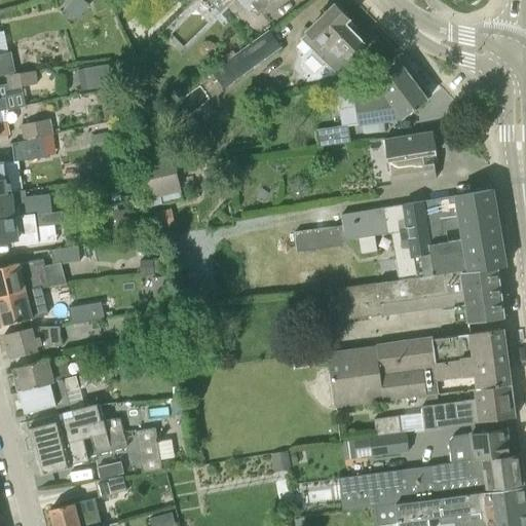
[(71,0),(70,2),(84,12),(92,2),(88,0),(71,0)]
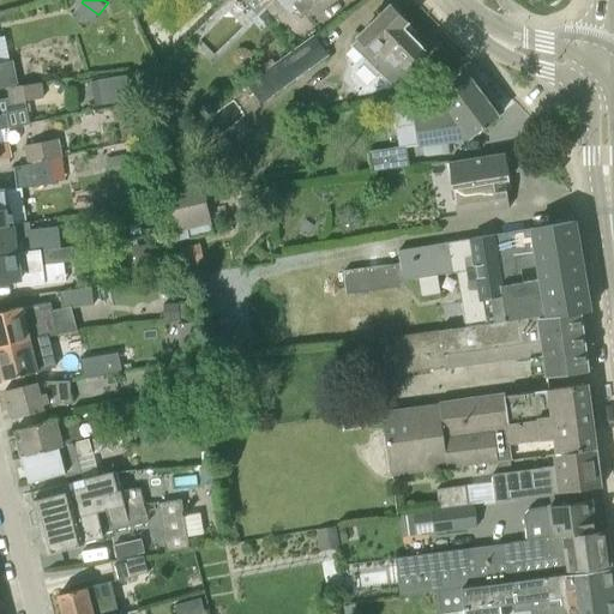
[(241,0),(258,16),(272,0),(298,0),(293,6),(304,17),(319,0),(241,0)]
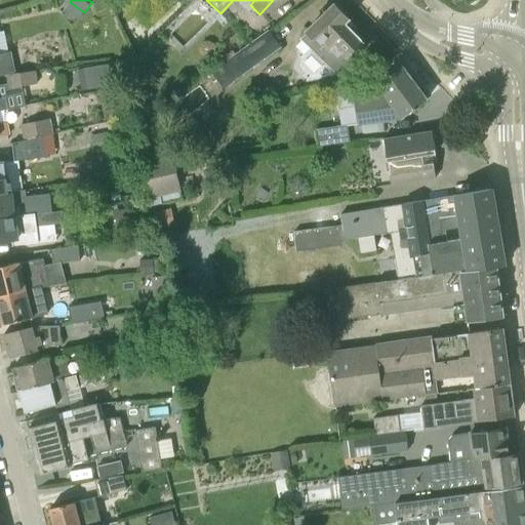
[(349,56),(362,43),(344,24),(348,19),(334,5),(307,32),(309,34),(303,39),(295,46),(304,54),(311,48),(311,55),(304,64),(314,73),(322,66),(329,66),(339,76),(354,62),(349,56)]
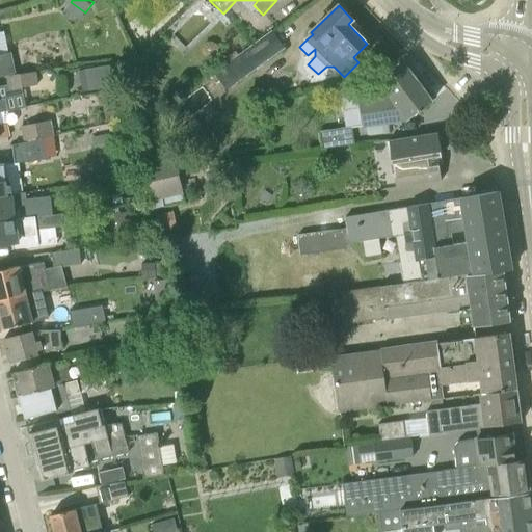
[(228,88),(284,48),(271,32),(216,73),(228,88)]
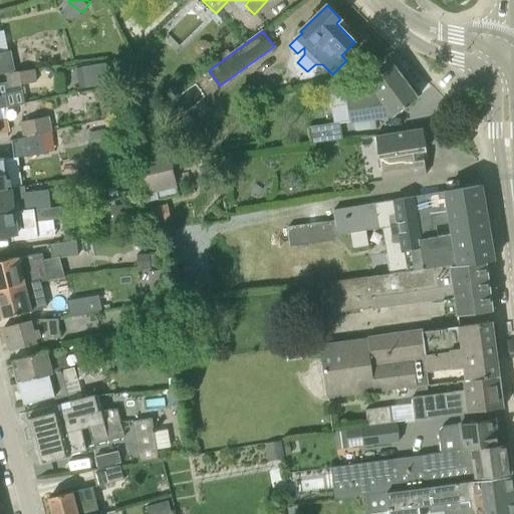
[(0,72),(13,70),(9,51),(0,53),(0,72)]
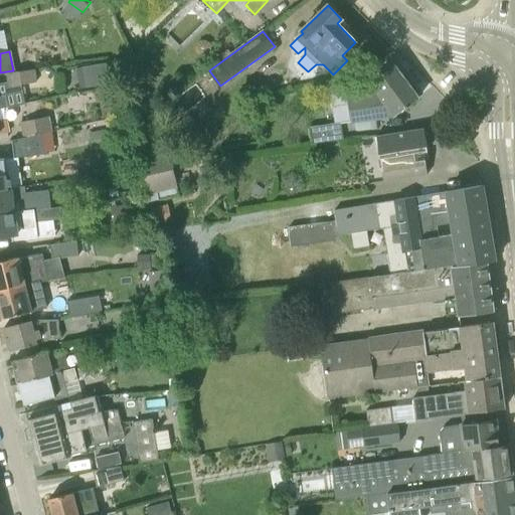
[(121,75),(139,71),(136,52),(118,56),(121,75)]
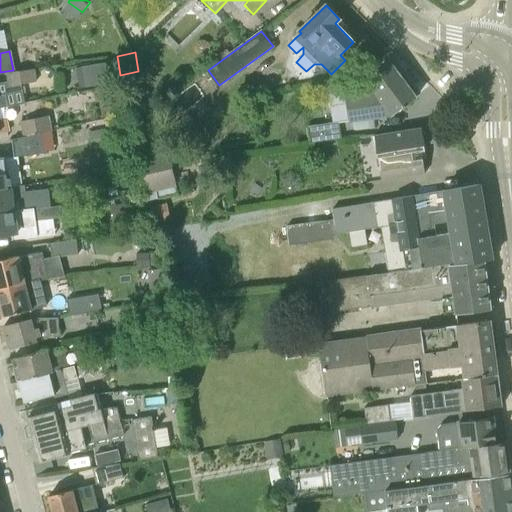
[(91,64),(95,84),(114,81),(111,60),(91,64)]
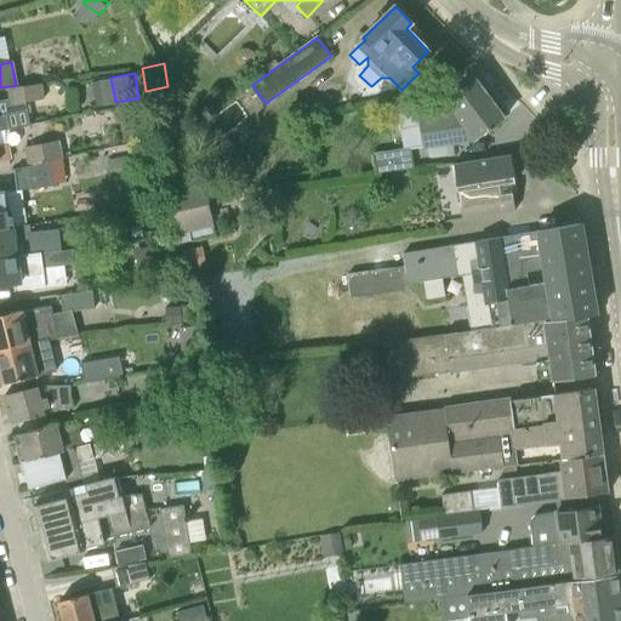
[(423,147),(474,141),(505,118),(477,79),(445,102),(417,106),(423,147)]
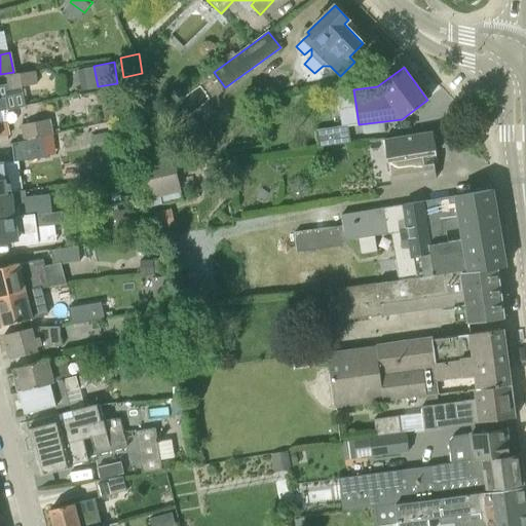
[(7,88),(37,84),(35,71),(5,76),(7,88)]
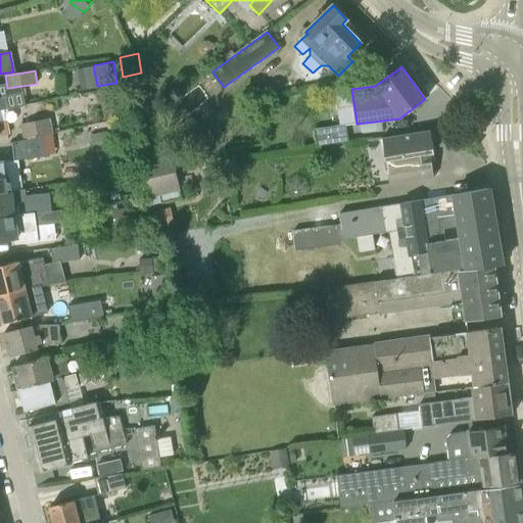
[(0,110),(8,109),(6,97),(1,98),(0,95),(0,110)]
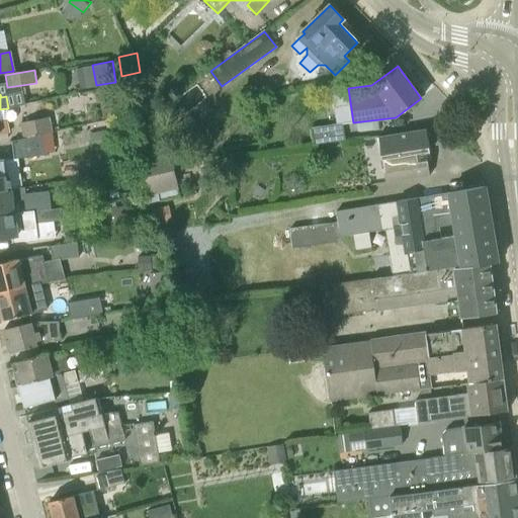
[(102,110),(103,118),(115,116),(113,108),(102,110)]
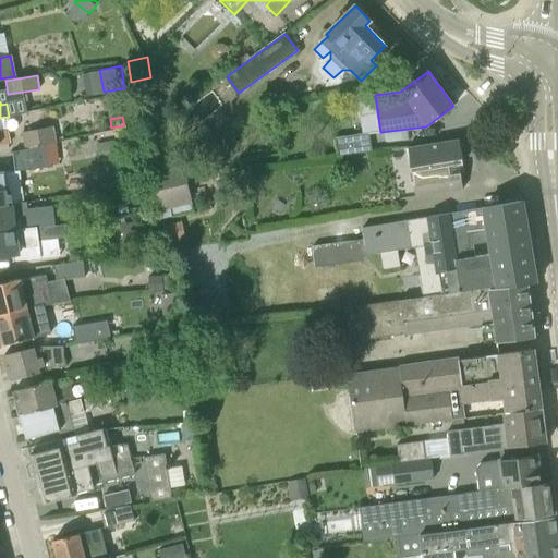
[(22,133),(25,149),(46,145),(56,143),(52,126),(22,133)]
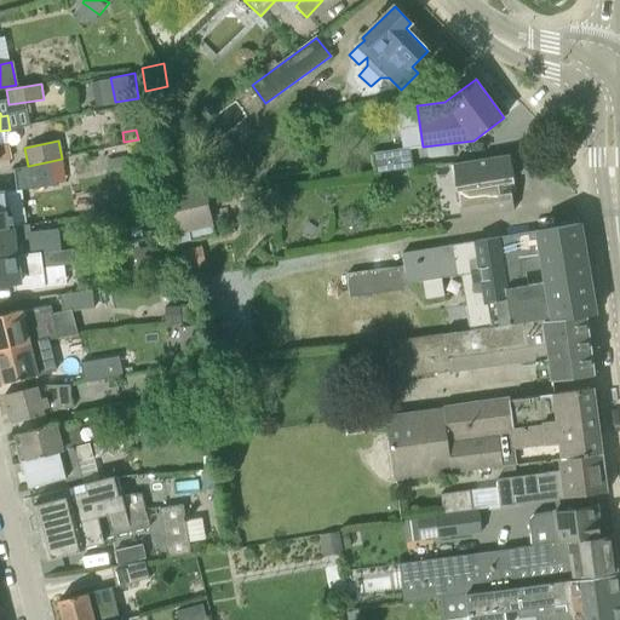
[(0,145),(0,161),(11,160),(7,144),(0,145)]
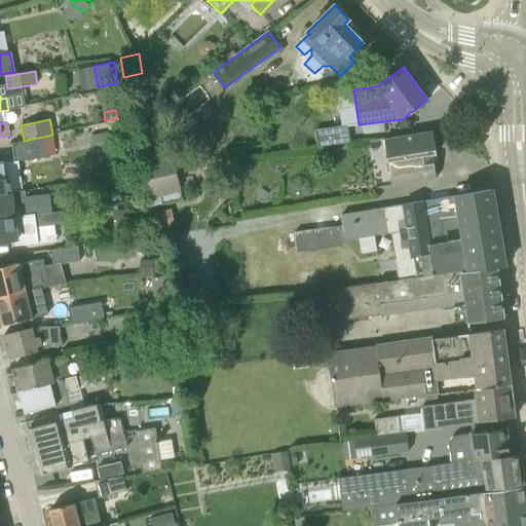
[(318,147),(350,143),(348,125),(316,129),(318,147)]
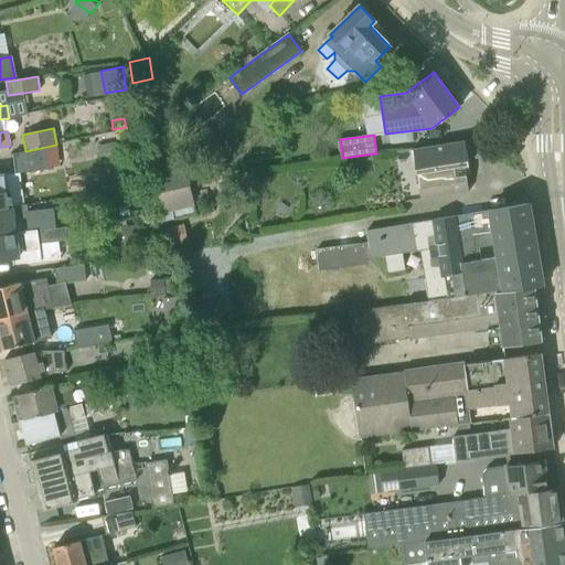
[(422,199),(469,191),(465,166),(469,164),(465,140),(413,149),(422,199)]
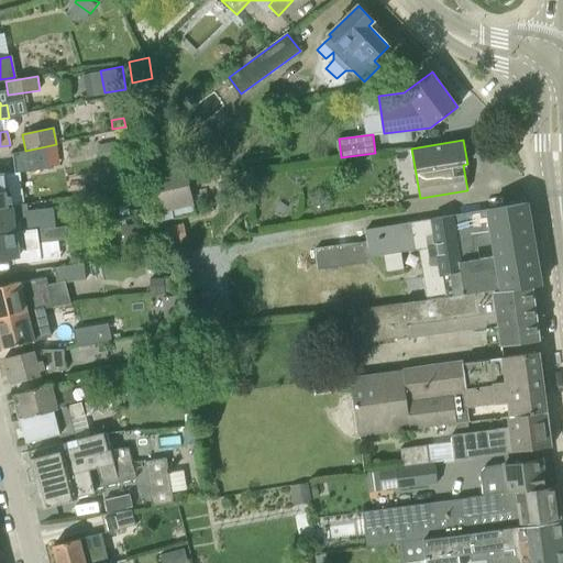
[(101,164),(120,161),(117,142),(97,146),(101,164)]
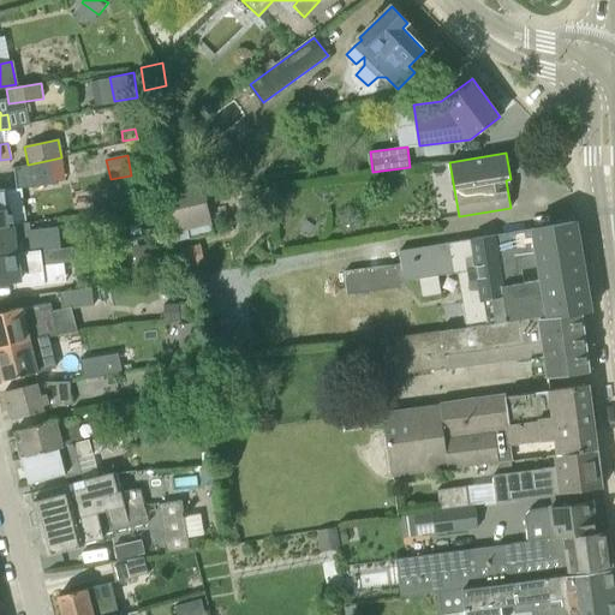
[(15,167),(17,187),(21,186),(21,189),(53,184),(51,160),(28,165),(15,167)]
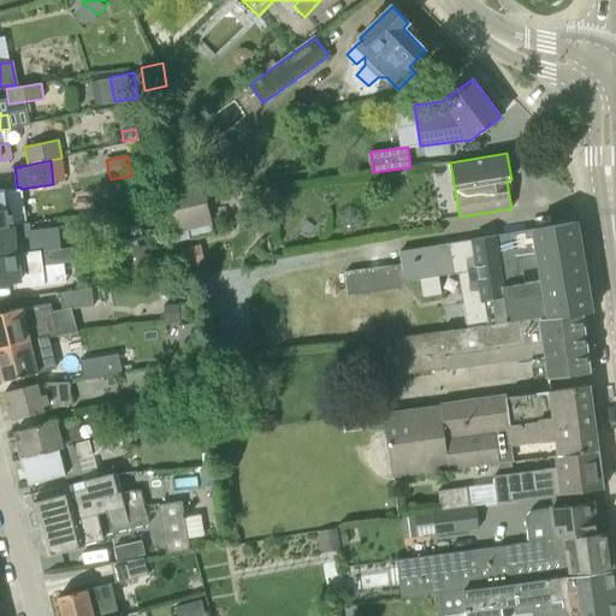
[(171,235),(212,225),(202,182),(161,190),(171,235)]
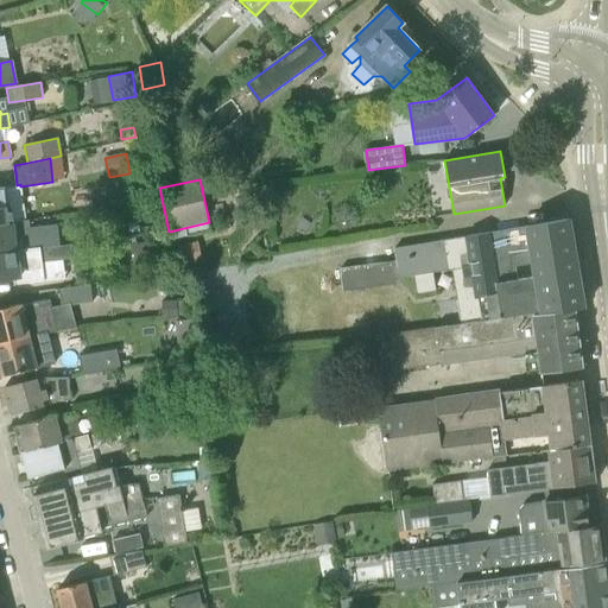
[(0,187),(0,223),(13,222),(25,220),(20,187),(20,184),(17,185),(0,187)]
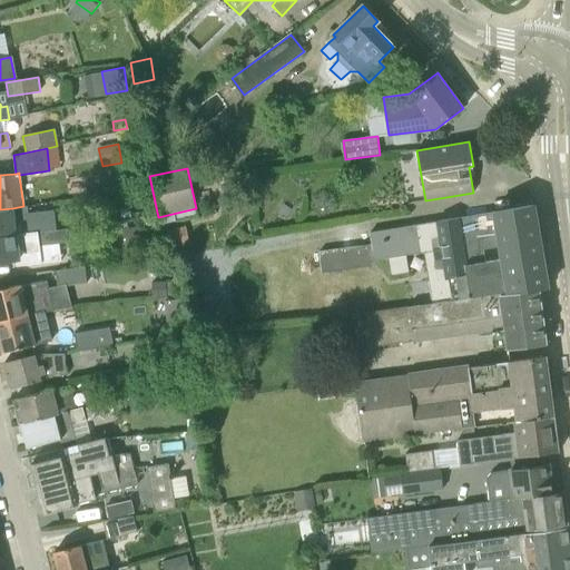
[(259,176),(249,188),(258,195),(268,182),(259,176)]
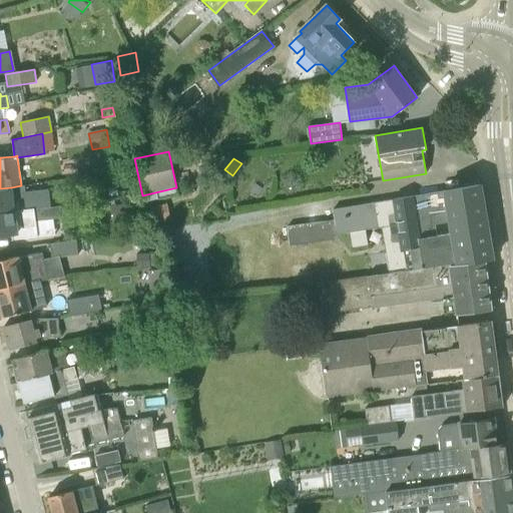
[(480,184),(439,191),(444,222),(447,234),(448,240),(489,233),(480,184)]
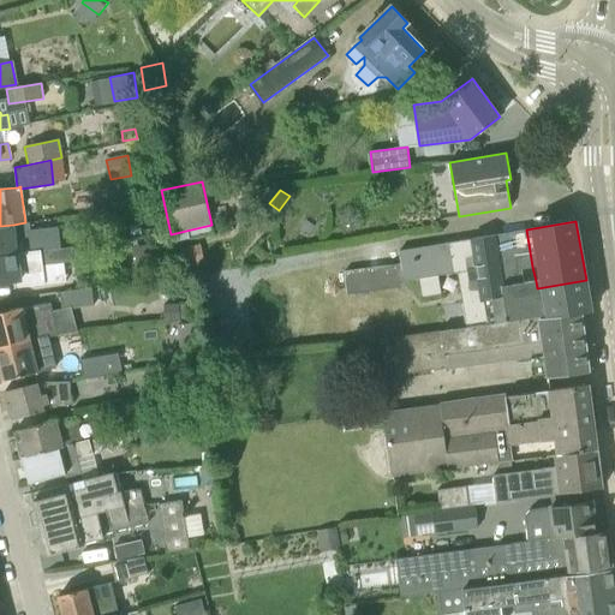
[(59,227),(31,231),(30,222),(25,222),(13,225),(0,226),(0,255),(17,254),(46,250),(47,250),(61,248),(59,227)]
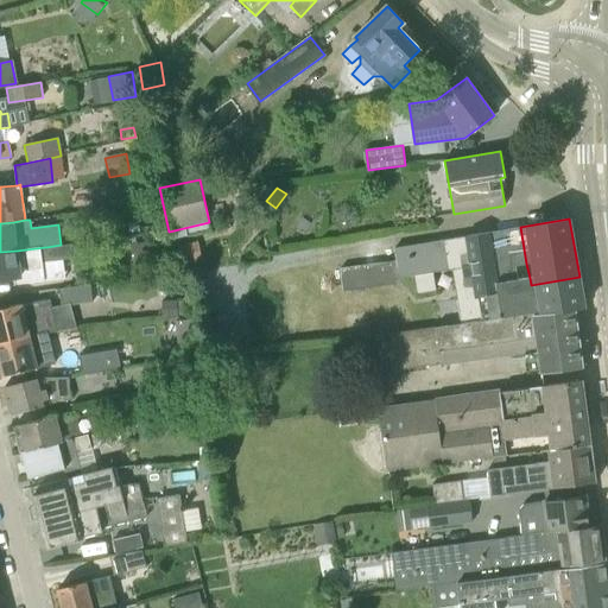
[(138,220),(127,221),(128,234),(139,233),(138,220)]
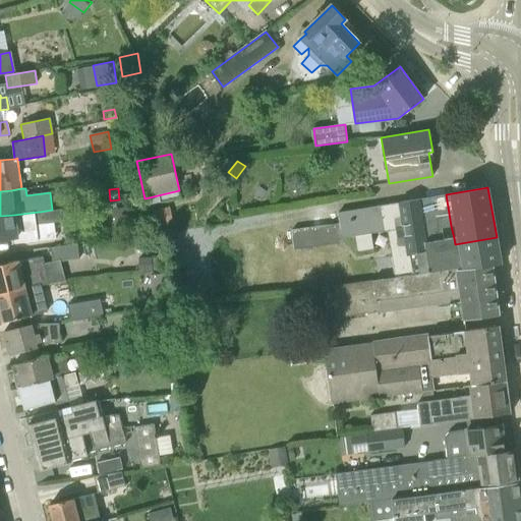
[(458,267),(459,269),(494,265),(495,265),(502,264),(497,237),(455,244),(454,238),(445,240),(443,228),(451,226),(446,194),(401,201),(405,227),(410,258),(391,261),(393,277),(412,274),(457,267),(458,267)]
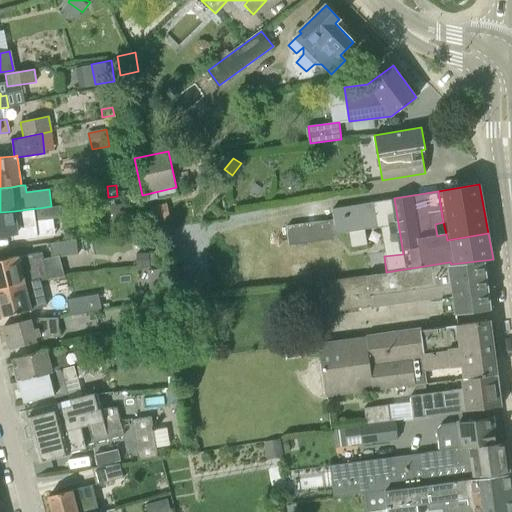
[(365,229),(398,223),(394,198),(333,208),(337,234),(350,232),(352,246),(368,243),(365,229)]
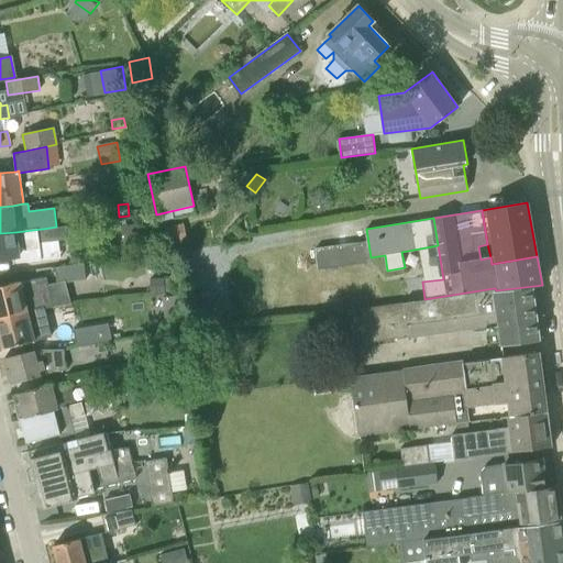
[(189,242),(184,220),(166,224),(170,245),(189,242)]
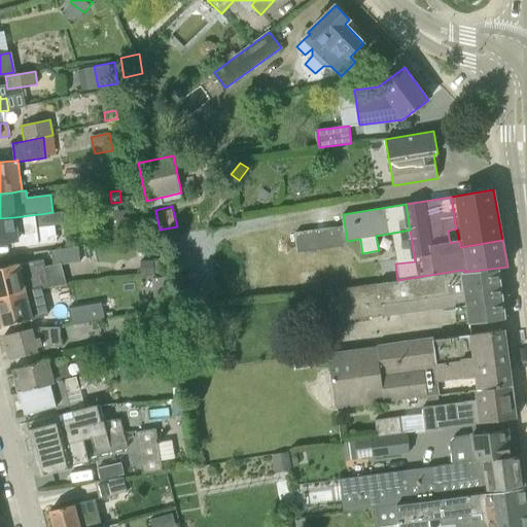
[(144,209),(113,211),(115,231),(147,227),(144,209)]
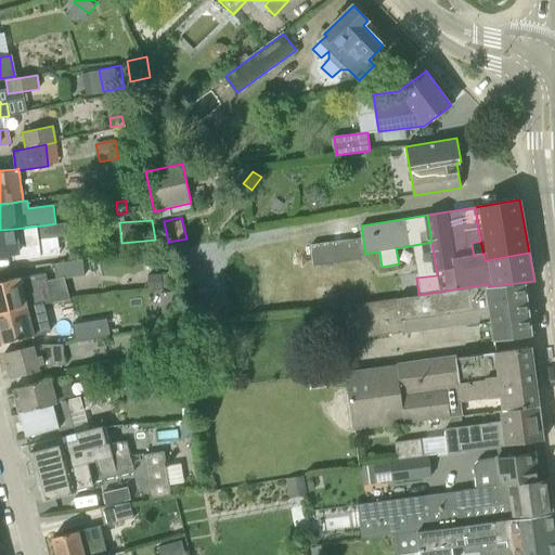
[(41,226),(42,240),(66,236),(65,222),(55,223),(42,226),(41,226)]
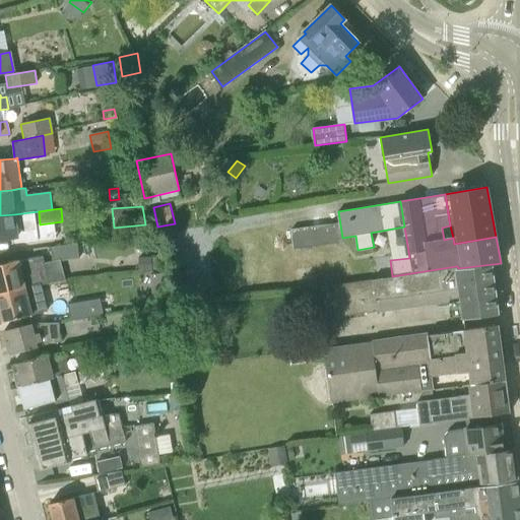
[(14,214),(0,215),(0,239),(17,238),(15,222),(14,214)]
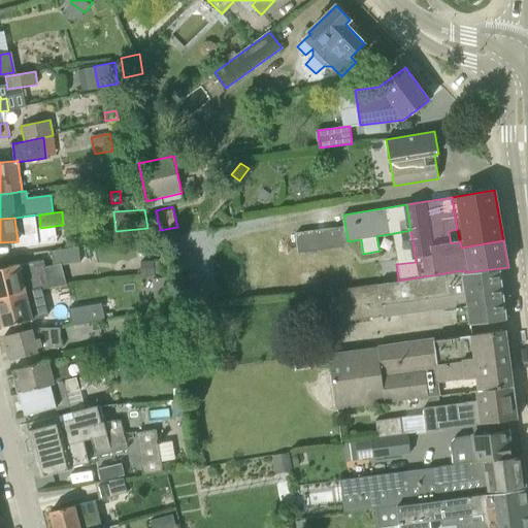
[(53,265),(80,262),(78,248),(52,252),(53,265)]
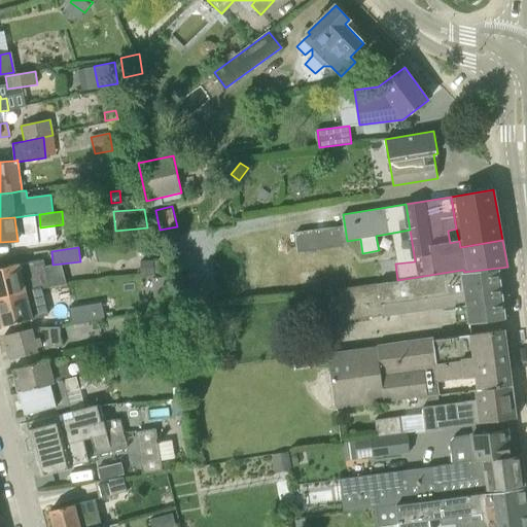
[(0,297),(39,288),(33,261),(19,265),(19,264),(0,268),(0,297)]
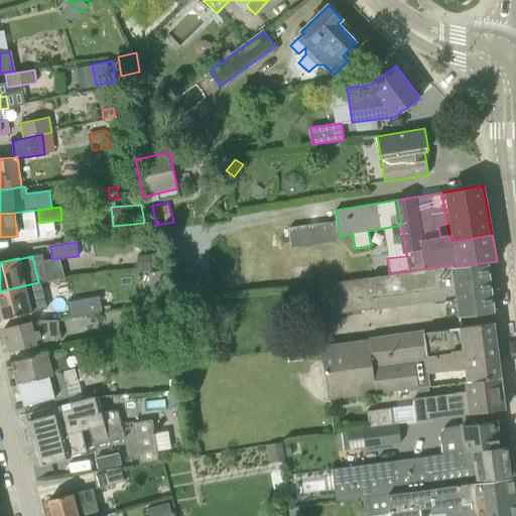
[(149,269),(149,256),(138,256),(138,269),(149,269)]
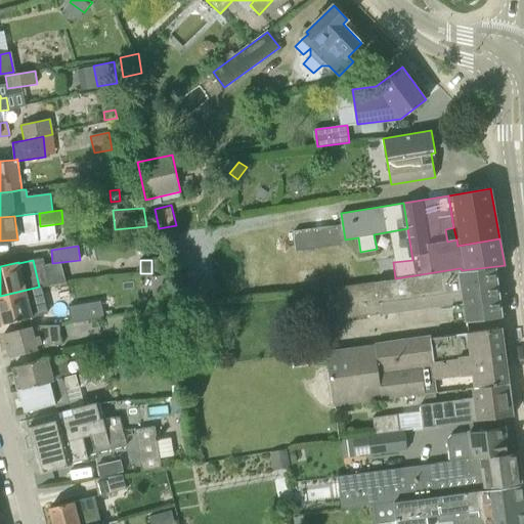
[(503,316),(496,266),(462,270),(461,268),(460,268),(465,301),(465,304),(451,306),(454,323),(468,321),(503,316)]
